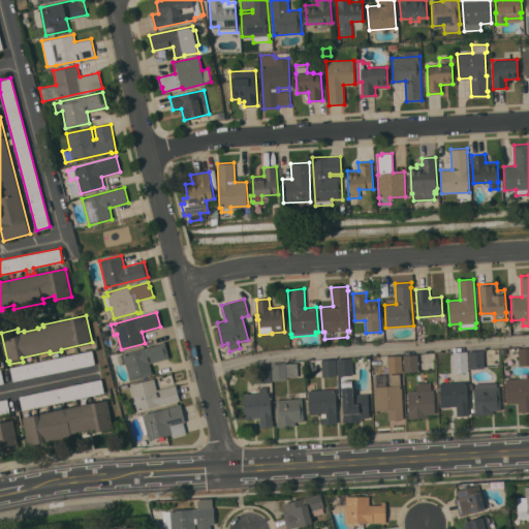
[(130,380),(125,364),(120,365),(117,354),(165,342),(169,358),(150,363),(153,374),(130,380)]
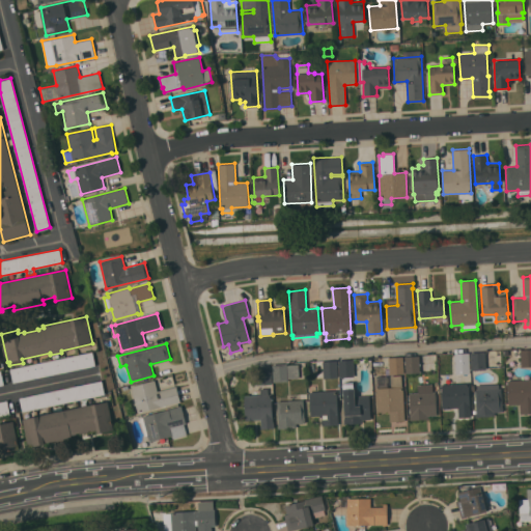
[(530,350),(530,366),(521,367),(521,351),(530,350)]
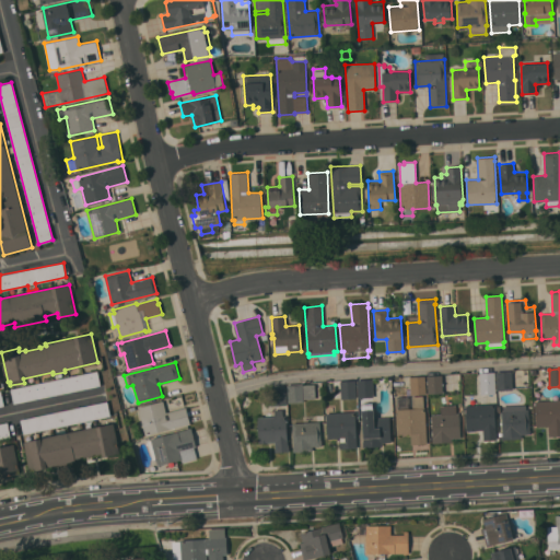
[(13,404),(11,389),(97,371),(101,385),(13,404)]
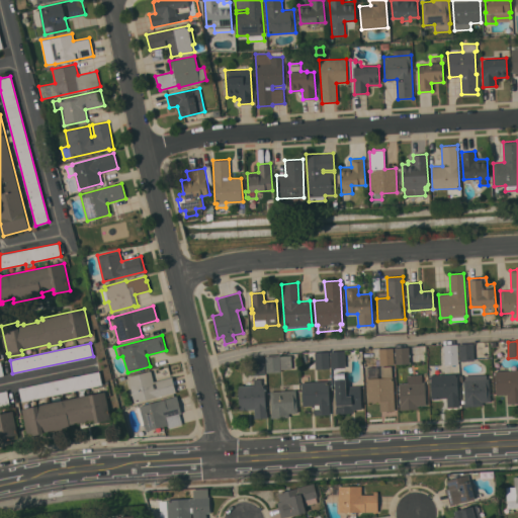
[(473,360),(460,361),(459,344),(473,343),(473,360)]
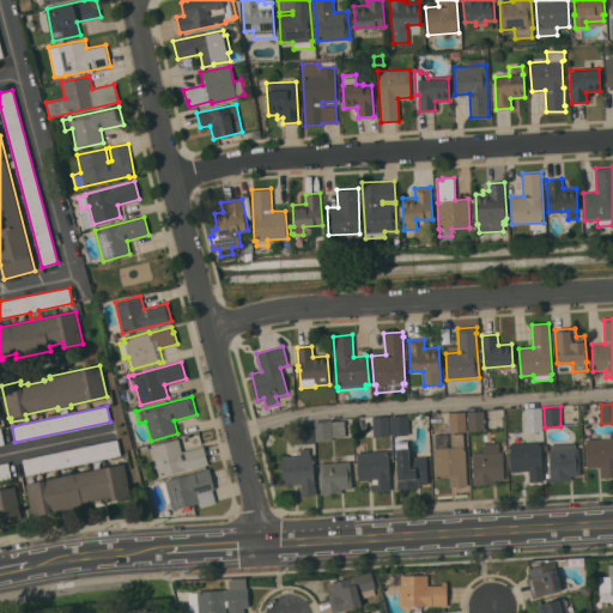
[(542,439),(528,439),(527,429),(525,429),(525,408),(541,407),(542,439)]
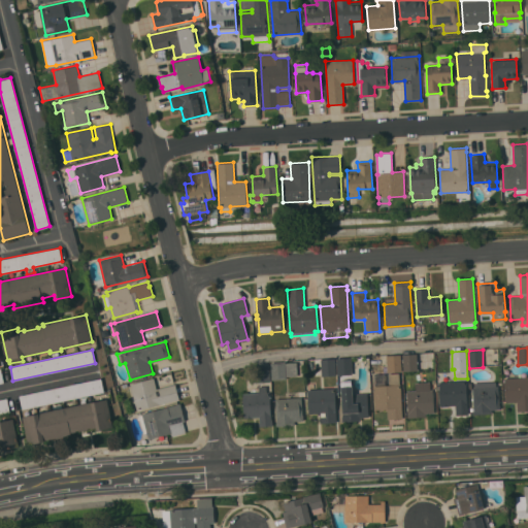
[(418,370),(403,371),(402,355),(417,354),(418,370)]
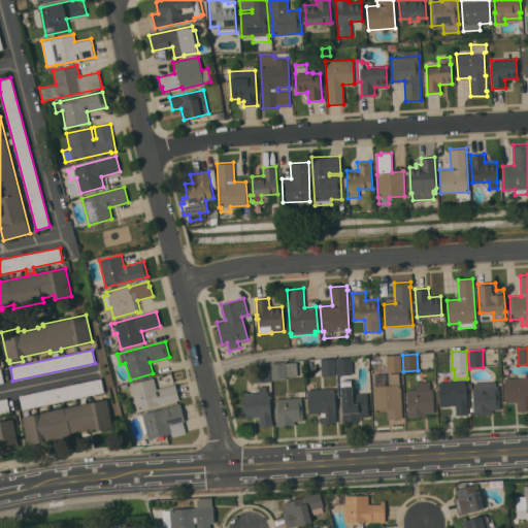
[(401,371),(387,372),(386,356),(401,355),(401,371)]
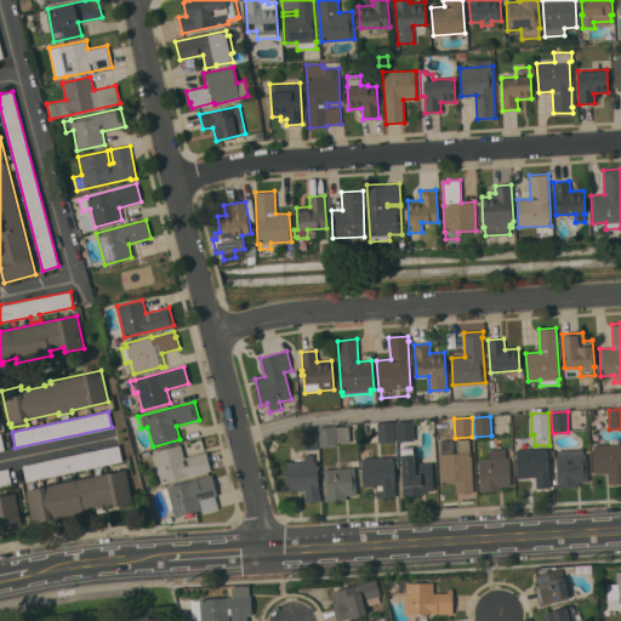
[(414,440),(398,442),(397,422),(412,421),(414,440)]
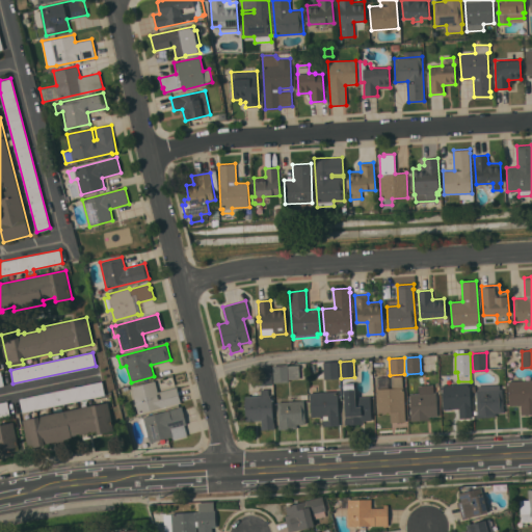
[(339,377),(324,378),(323,363),(338,362),(339,377)]
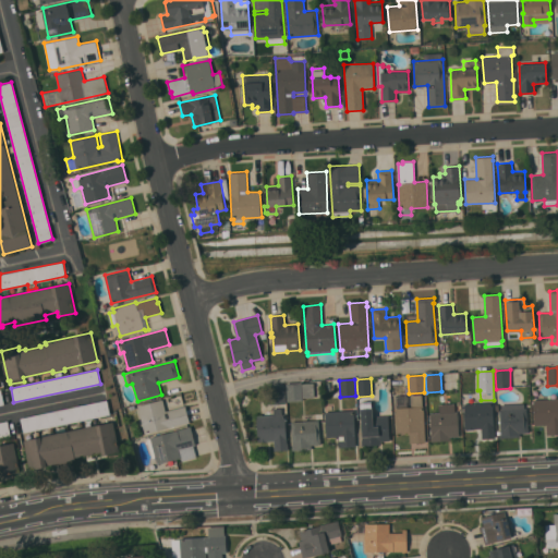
[(303,401),(288,402),(287,384),(302,381),(303,401)]
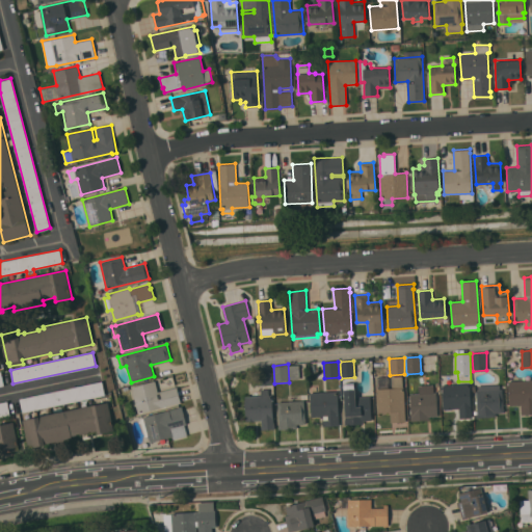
[(289,379),(288,366),(298,365),(299,378),(289,379)]
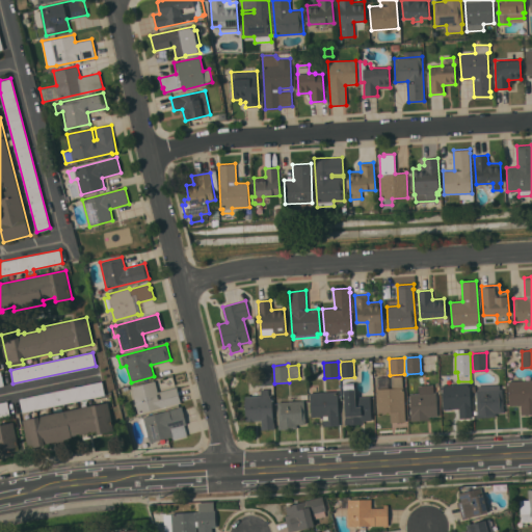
[(258,386),(257,369),(271,368),(272,384),(258,386)]
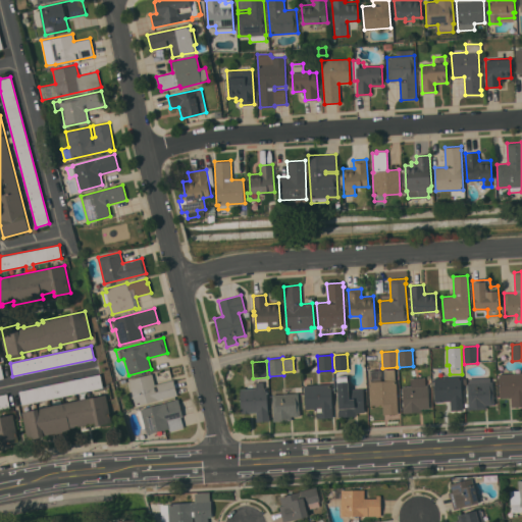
[(384,380),(383,369),(395,369),(395,380),(397,380),(398,414),(382,415),(382,405),(370,405),(368,381),(384,380)]
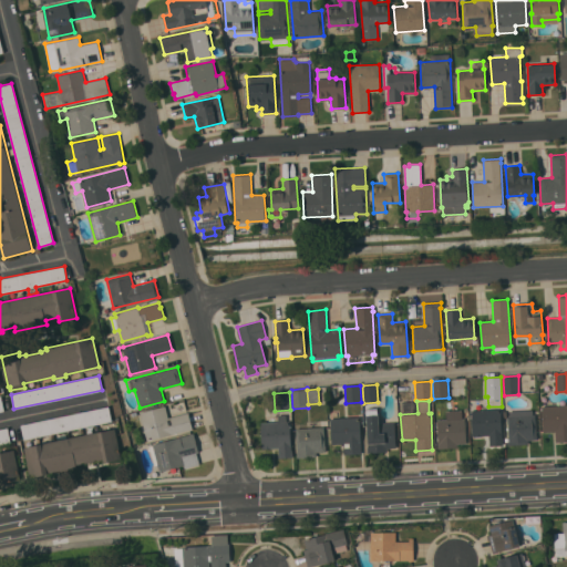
[(566,404),(566,441),(556,442),(555,431),(543,432),(543,431),(542,431),(540,423),(543,423),(542,406),(566,404)]
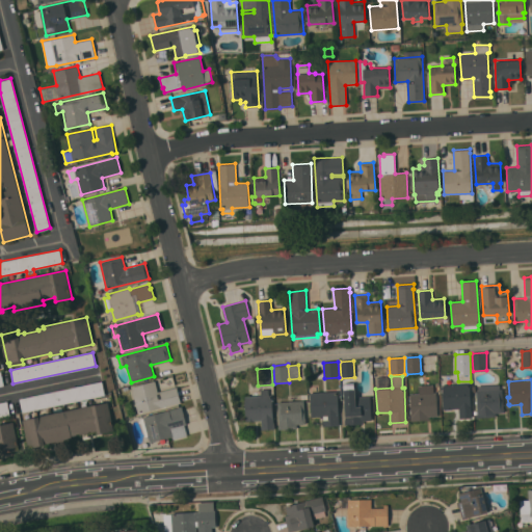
[(138,414),(131,387),(155,380),(158,392),(177,387),(181,402),(138,414)]
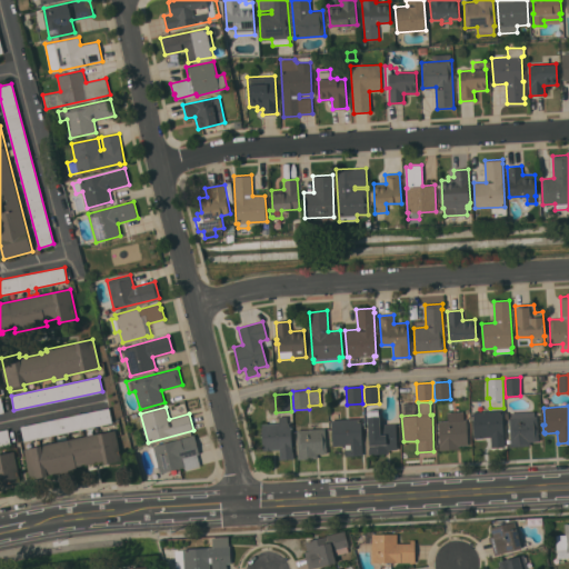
[(109,408),(112,422),(23,441),(20,427),(109,408)]
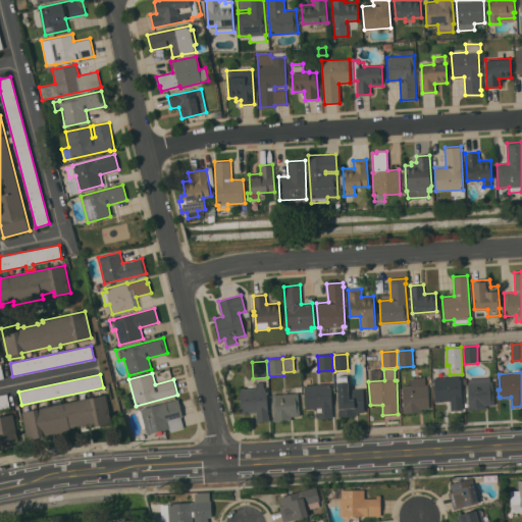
[(461,376),(463,410),(447,411),(447,407),(451,407),(451,401),(435,402),(433,377),(461,376)]
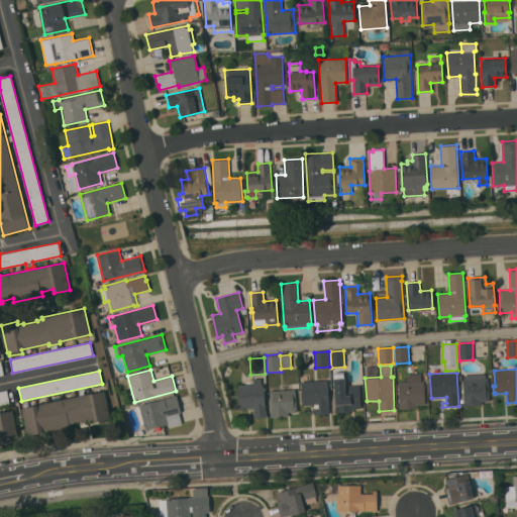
[(421,382),(424,381),(425,405),(417,405),(417,408),(399,409),(399,403),(400,403),(399,383),(407,382),(406,375),(421,374),(421,382)]
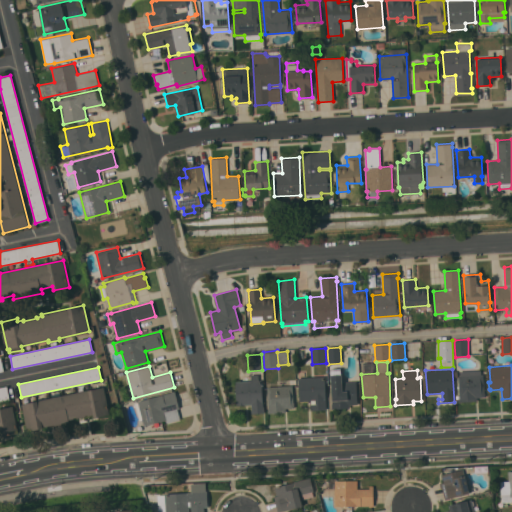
[(457,395),(459,395),(459,388),(457,388),(457,385),(458,385),(458,376),(461,376),(461,371),(480,370),(481,374),(483,374),(485,397),(476,397),(476,401),(459,402),(459,398),(457,399),(456,399),(455,395),(457,395)]
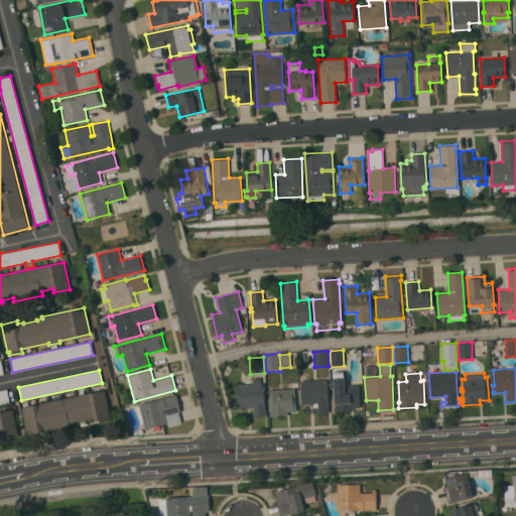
[(253,383),(252,378),(260,377),(261,383),(264,383),(265,409),(266,409),(266,416),(254,417),(253,407),(238,408),(237,384),(253,383)]
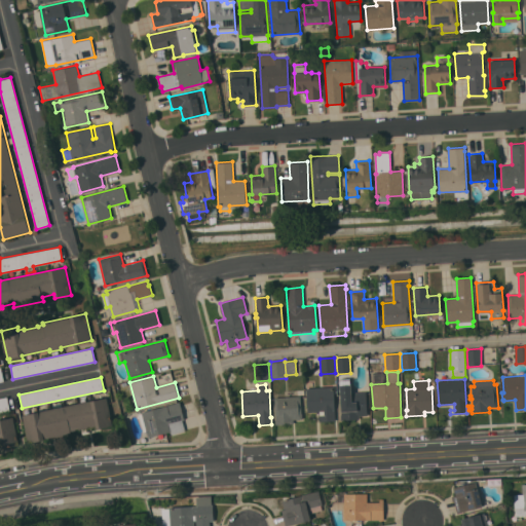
[(335,420),(320,421),(318,411),(307,412),(306,387),(333,386),(335,420)]
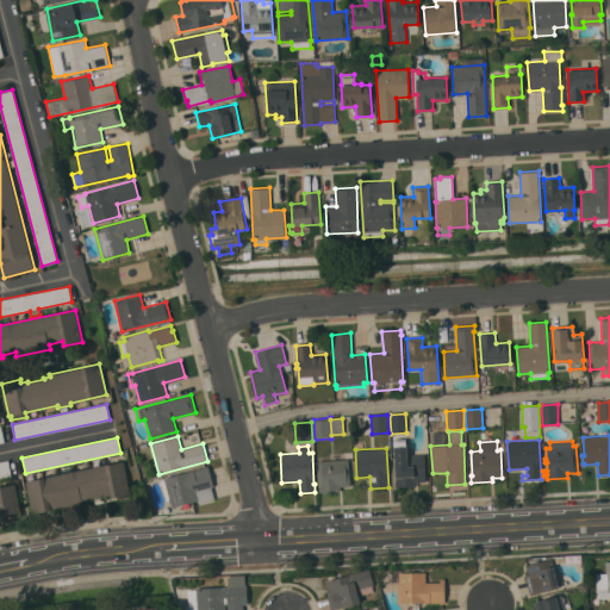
[(424,454),(425,481),(416,483),(416,486),(396,487),(394,455),(424,454)]
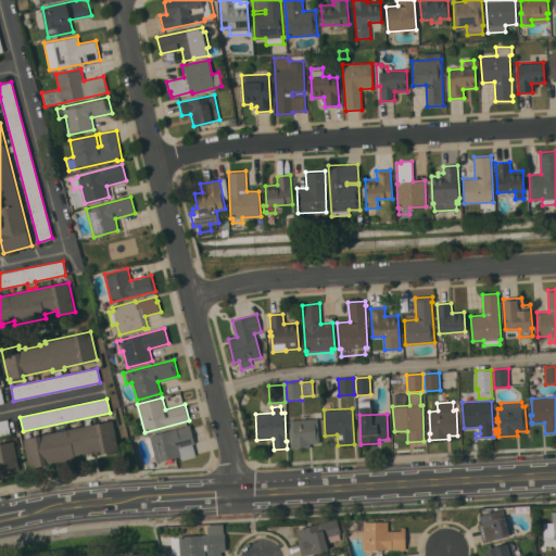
[(318,418),(319,443),(310,443),(311,447),(291,449),(290,420),(318,418)]
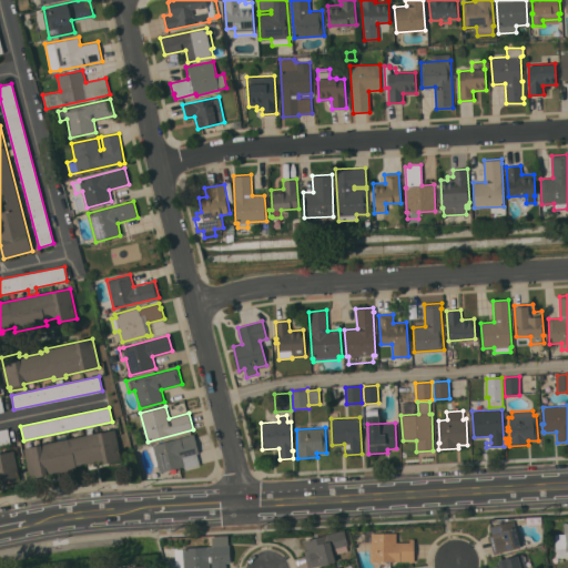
[(0,445),(0,429),(8,428),(11,443),(0,445)]
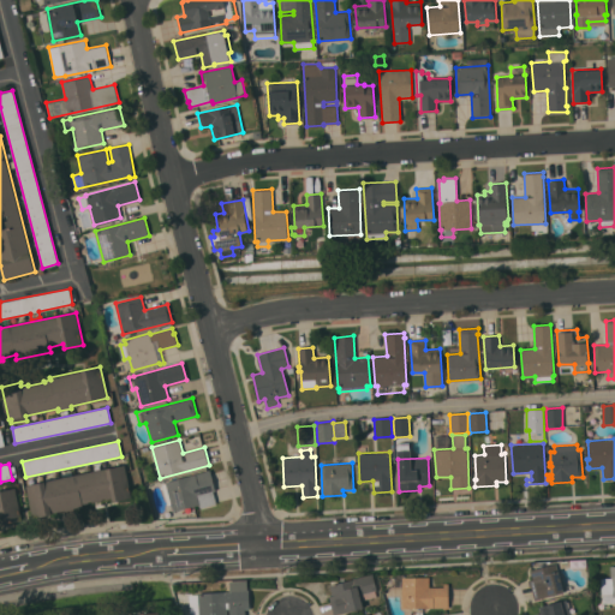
[(125,465),(131,497),(113,501),(112,497),(106,499),(105,499),(85,502),(85,506),(52,513),(52,514),(33,519),(25,485),(125,465)]
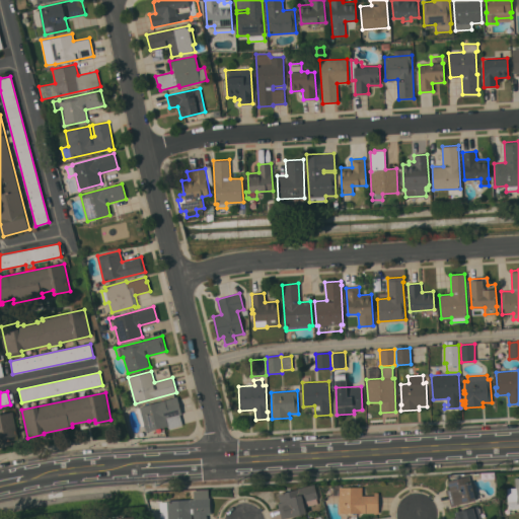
[(168,428),(168,426),(146,432),(144,425),(141,426),(136,409),(140,408),(139,406),(177,396),(182,414),(179,415),(182,425),(168,428)]
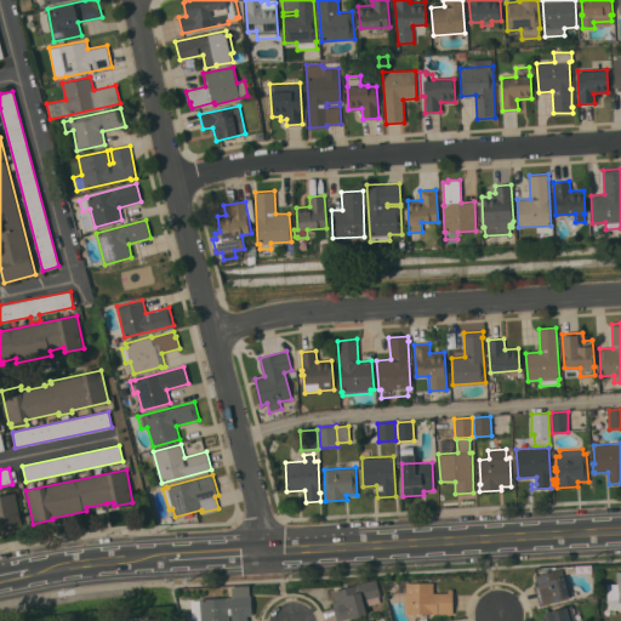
[(4,530),(3,525),(0,525),(0,495),(16,493),(22,525),(4,530)]
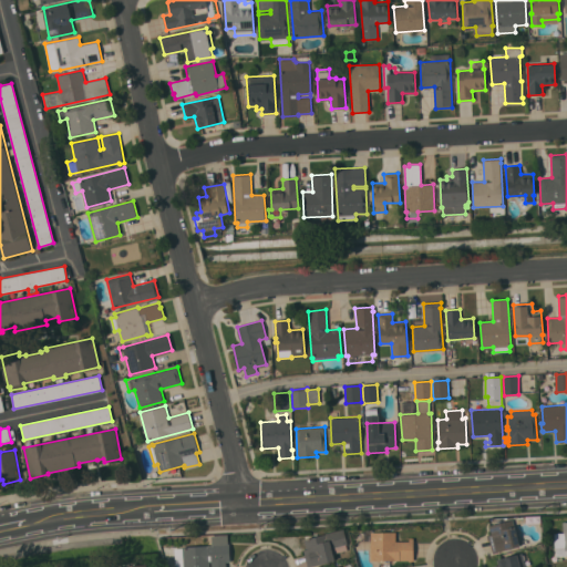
[(519,546),(493,553),(488,535),(491,534),(488,525),(513,518),(519,546)]
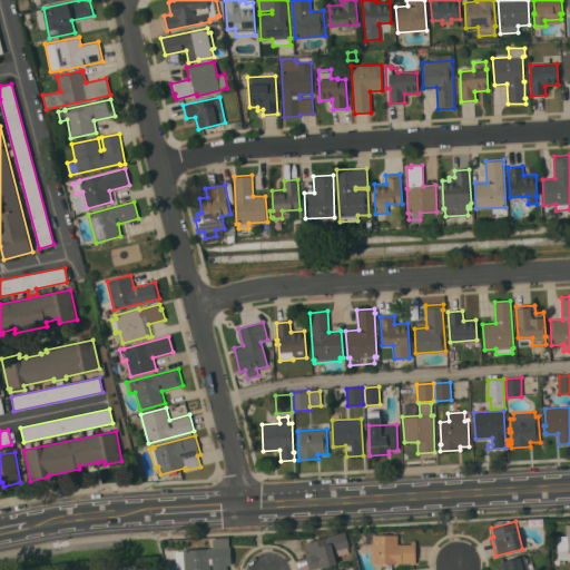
[(557,537),(566,536),(566,524),(569,523),(569,559),(558,560),(557,537)]
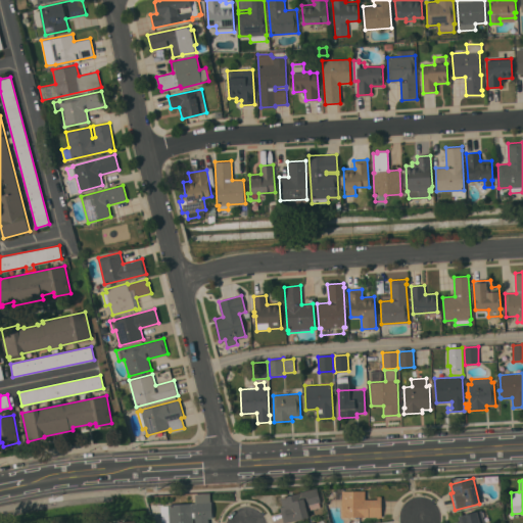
[(321,502),(305,506),(308,517),(284,522),(280,507),(283,506),(281,497),(317,487),(321,502)]
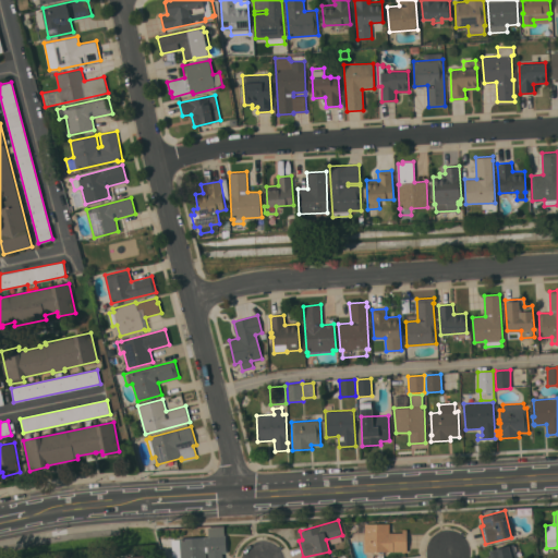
[(390,532),(402,532),(402,529),(407,529),(407,552),(384,552),(384,553),(378,553),(378,552),(365,552),(365,533),(355,533),(355,521),(366,521),(366,523),(390,523),(390,532)]
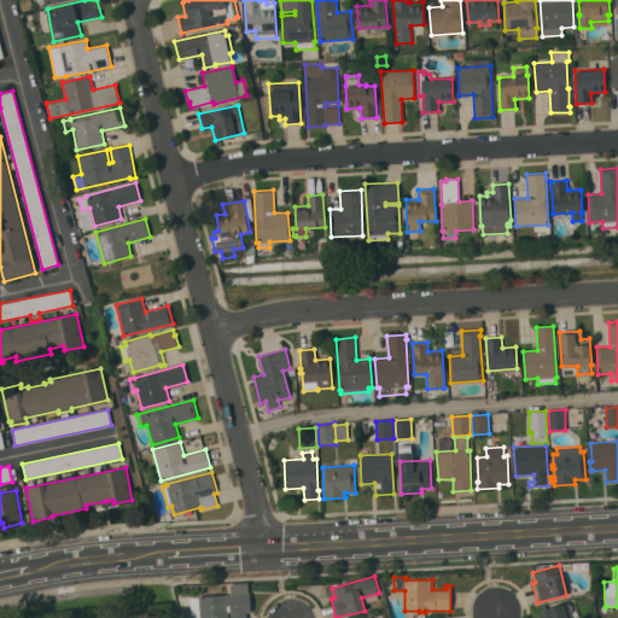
[(192,617),(191,598),(199,596),(199,595),(231,594),(231,584),(249,583),(249,593),(250,593),(251,612),(246,612),(246,617),(231,617),(231,613),(229,613),(229,617),(192,617)]
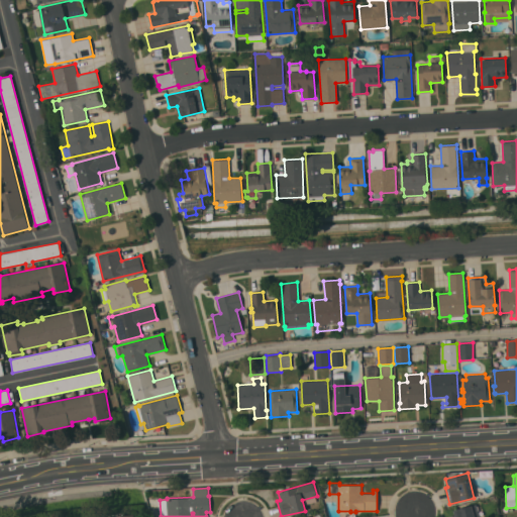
[(476,504),(479,516),(453,516),(452,510),(476,504)]
